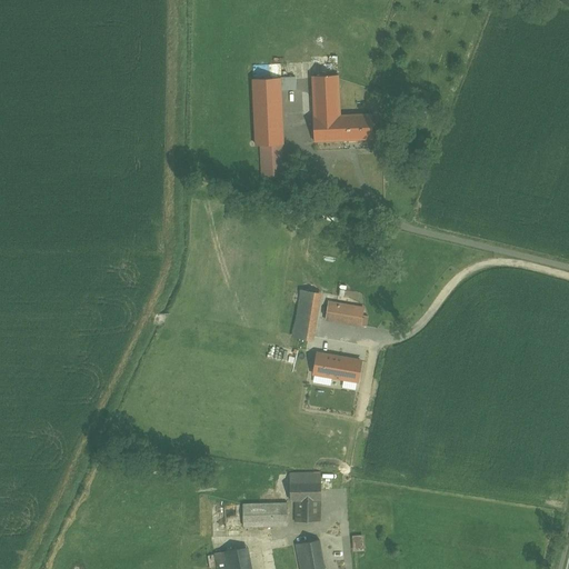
[(368,25),(353,25),(355,33),(368,33),(368,25)]
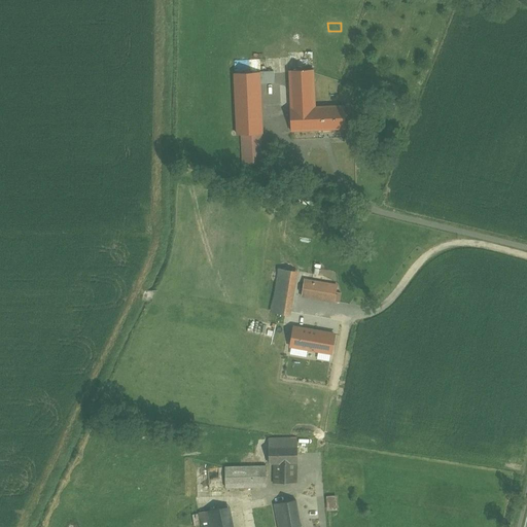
[(314,70),(289,71),(291,107),(315,107),(316,107),(314,70)]
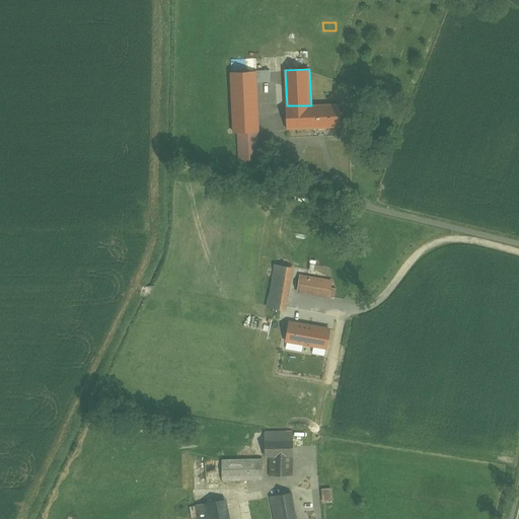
[(270,70),(255,71),(256,82),(271,82),(270,70)]
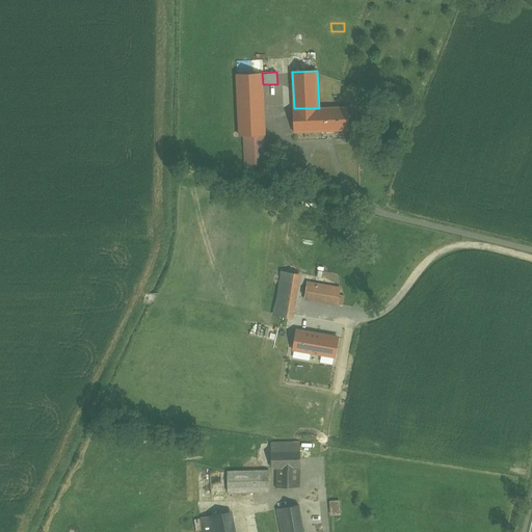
[(262,73),(237,74),(240,136),(244,136),(264,135),(265,135),(263,84),(262,73)]
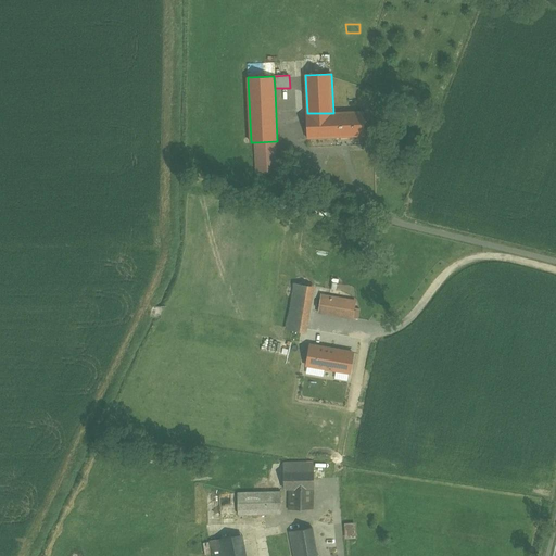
[(333,113),(332,113),(307,113),(306,114),(307,138),(365,136),(364,111),(333,113)]
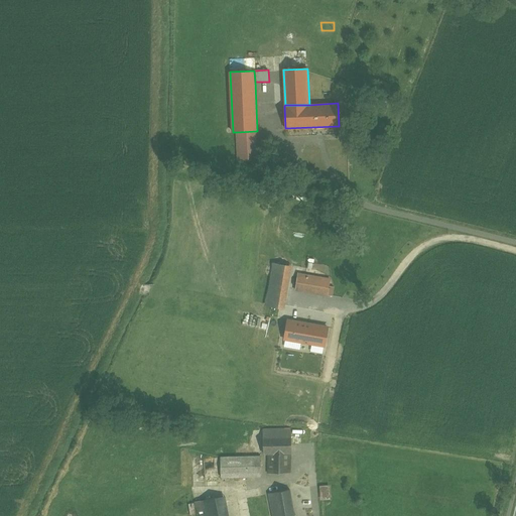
[(256,131),(237,132),(239,160),(257,159),(256,131)]
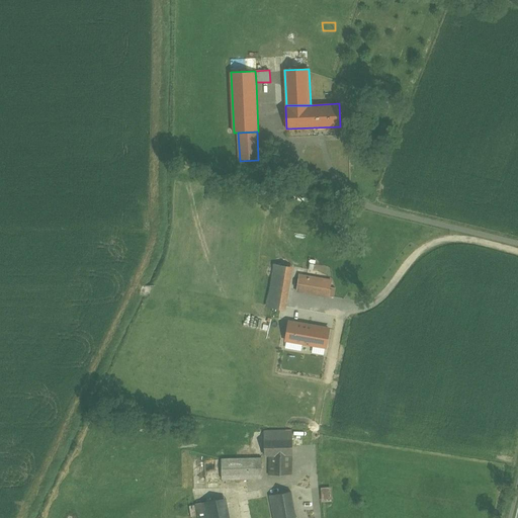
[(285,255),(276,254),(274,264),(284,265),(285,255)]
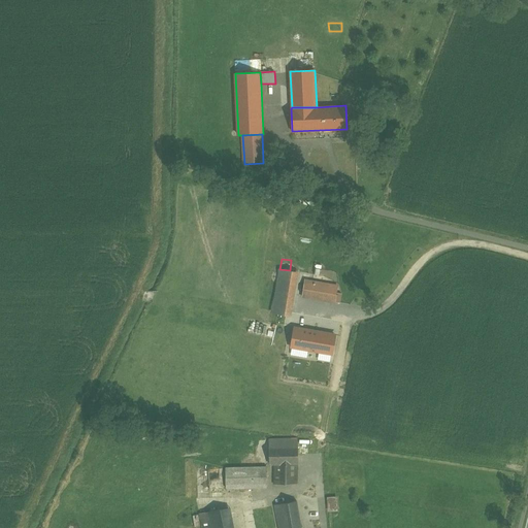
[(290,270),(279,269),(272,312),(292,316),(299,272),(290,270)]
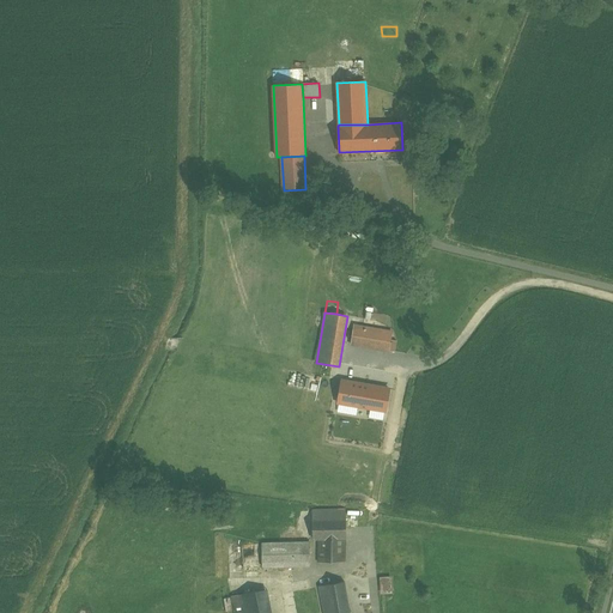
[(393,333),(353,327),(351,344),(390,351),(393,333)]
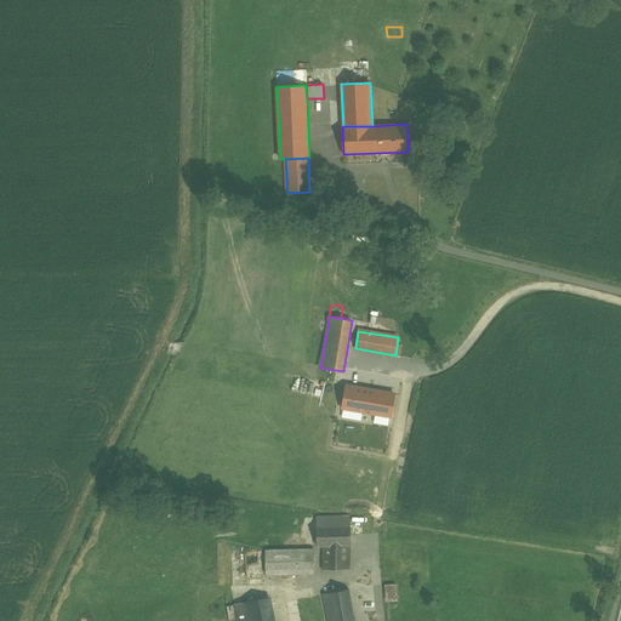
[(375,389),(347,386),(343,405),(341,404),(341,408),(347,409),(362,411),(364,398),(374,399),(375,389)]
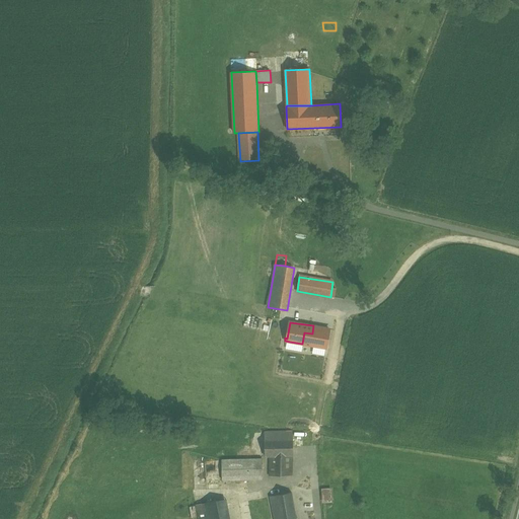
[(304,332),(302,344),(290,342),(287,363),(285,363),(285,368),(306,371),(312,334),(304,332)]
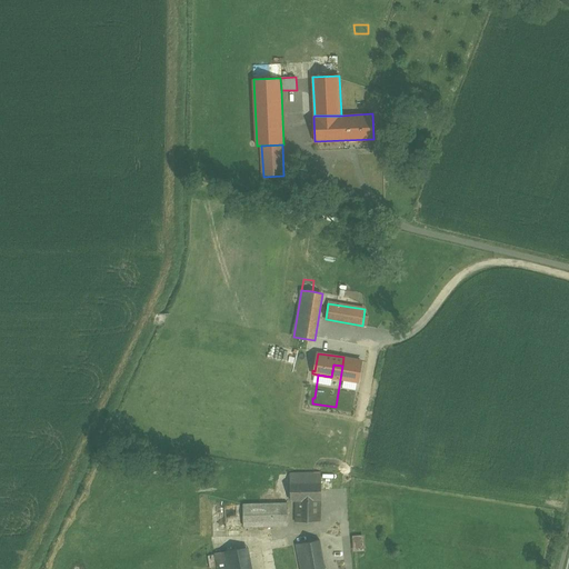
[(325,499),(323,472),(292,473),(292,500),(297,500),(298,520),(322,520),(322,499),(325,499)]
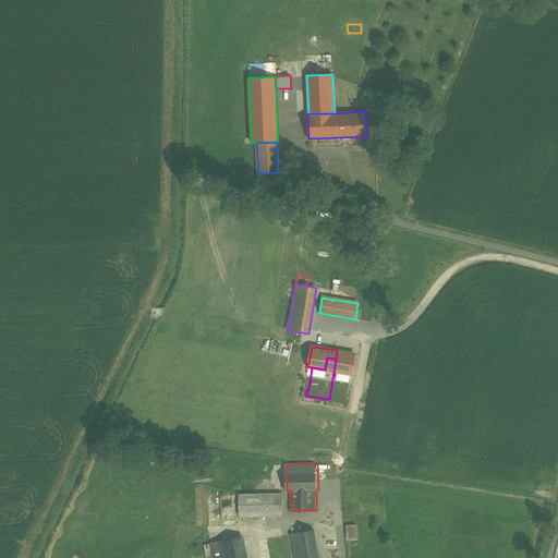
[(283,495),(241,496),(241,518),(283,517),(283,495)]
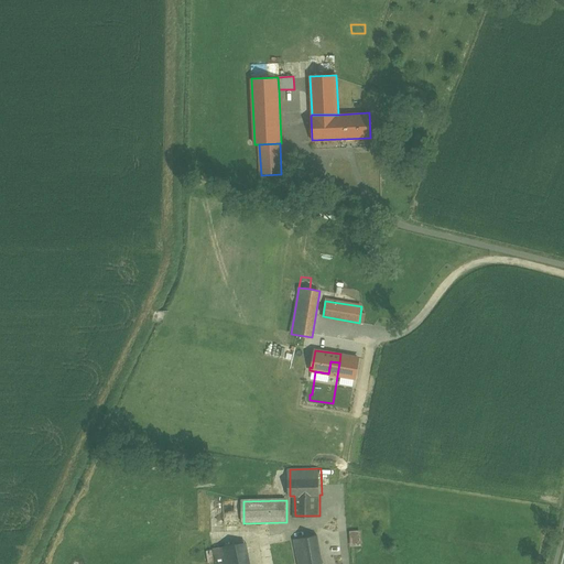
[(360,545),(360,530),(347,531),(348,545),(360,545)]
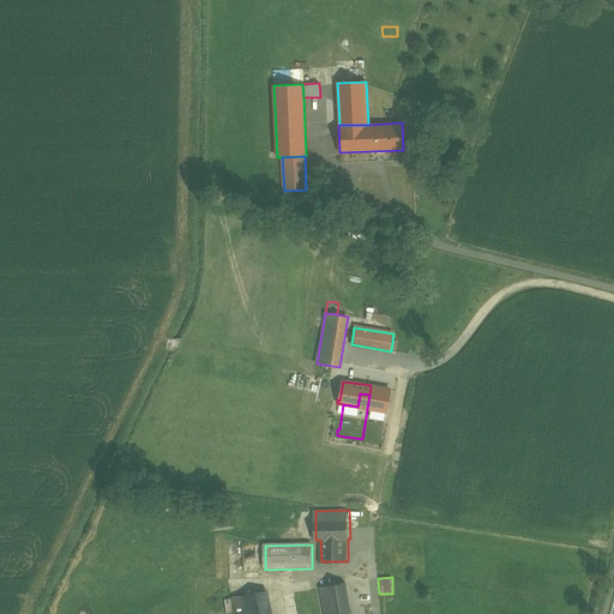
[(350,613),(344,584),(321,588),(326,613),(350,613)]
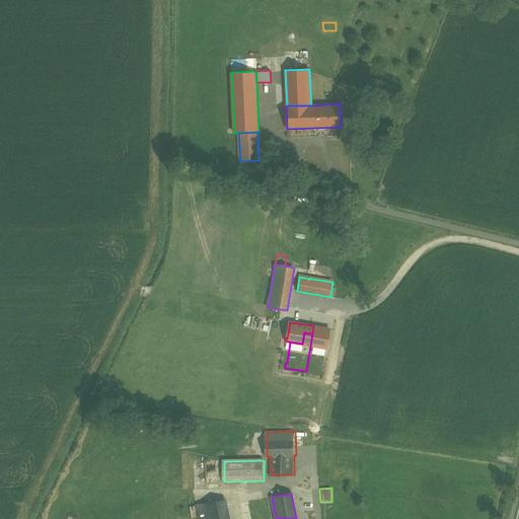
[(232,518),(229,500),(206,504),(208,518),(232,518)]
